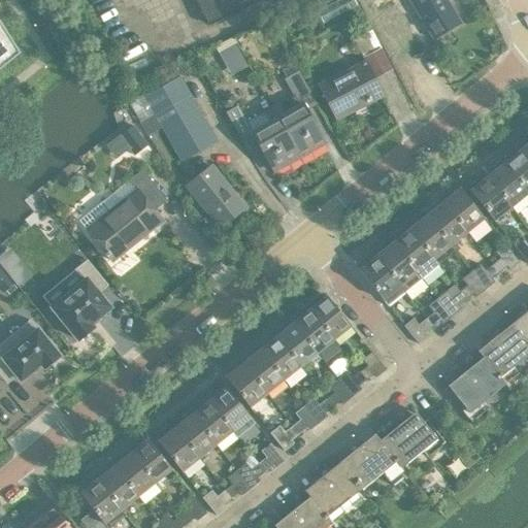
[(196,0),(207,26),(261,0),(196,0)]
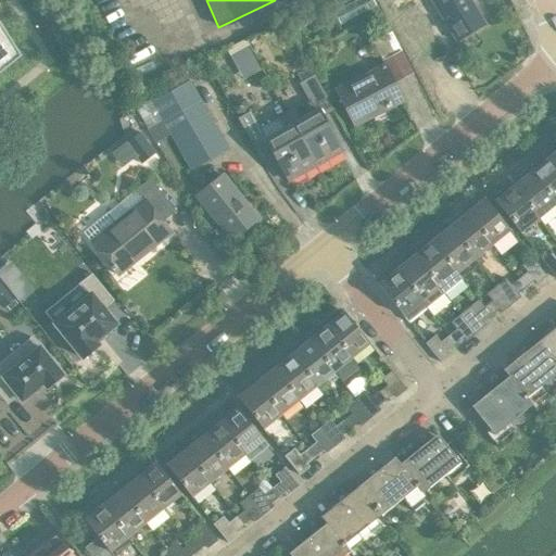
[(484,24),(476,11),(469,0),(431,0),(456,41),(484,24)]
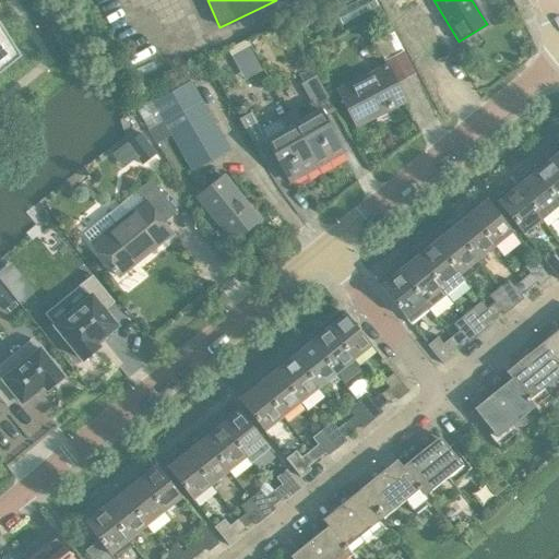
[(0,24),(0,72),(21,56),(0,24)]
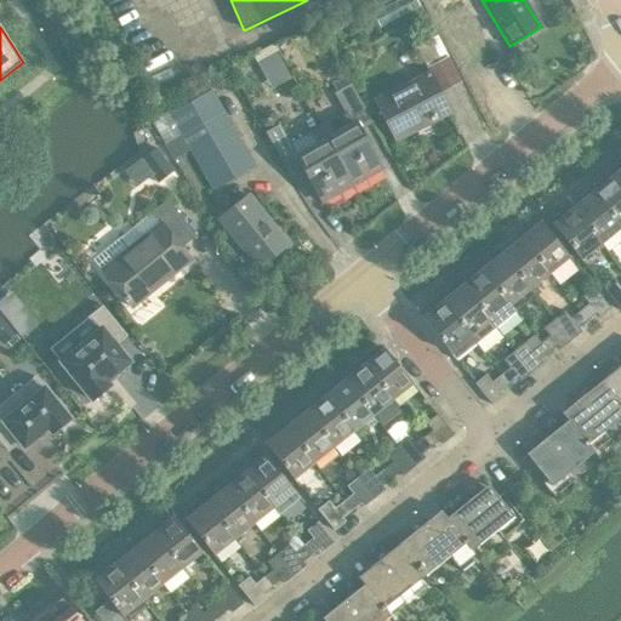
[(410,35),(426,66),(439,60),(423,29),(410,35)]
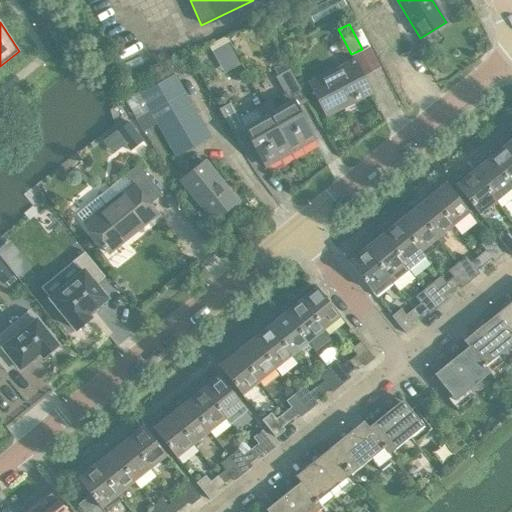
[(228,39),(209,50),(223,73),(242,62),(228,39)]
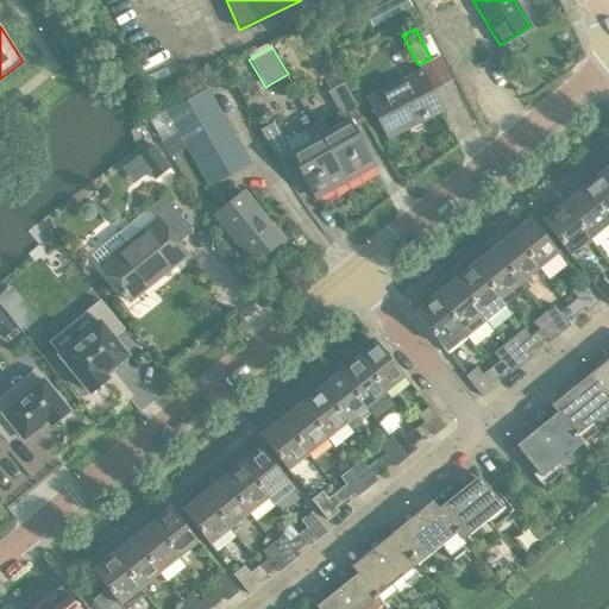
[(441,111),(420,70),(366,99),(388,139),(441,111)]
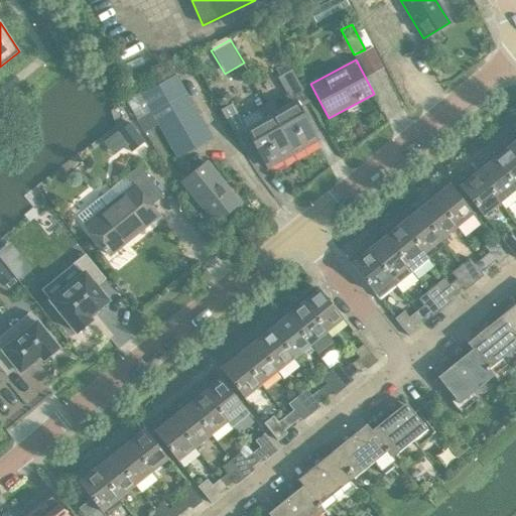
[(272,101),(264,105),(292,154),(316,140),(299,108),(310,102),(291,69),(278,77),(292,103),(278,111),(272,101)]
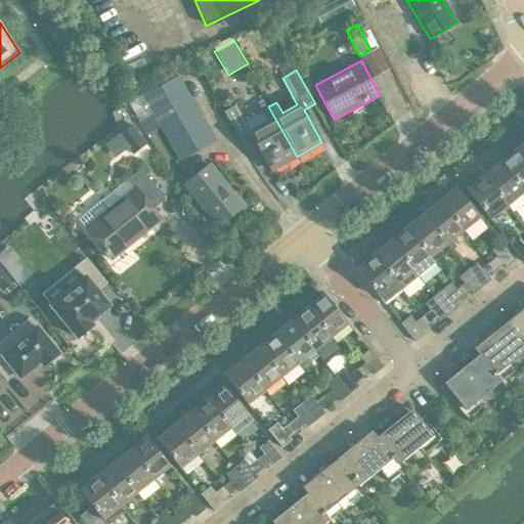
[(179,161),(216,140),(178,76),(143,95),(179,161)]
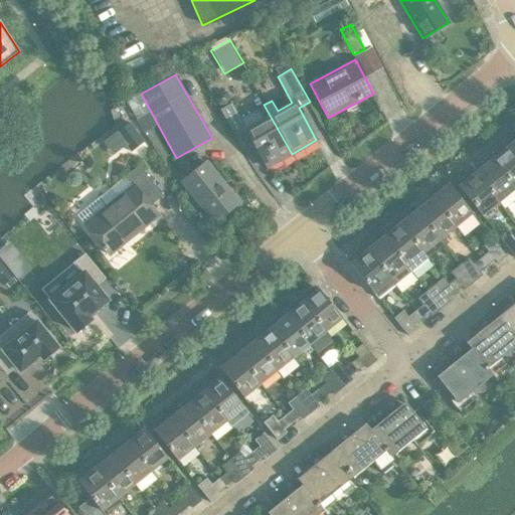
[(267,168),(292,154),(264,105),(239,119),(231,104),(219,110),(237,142),(248,136),(267,168)]
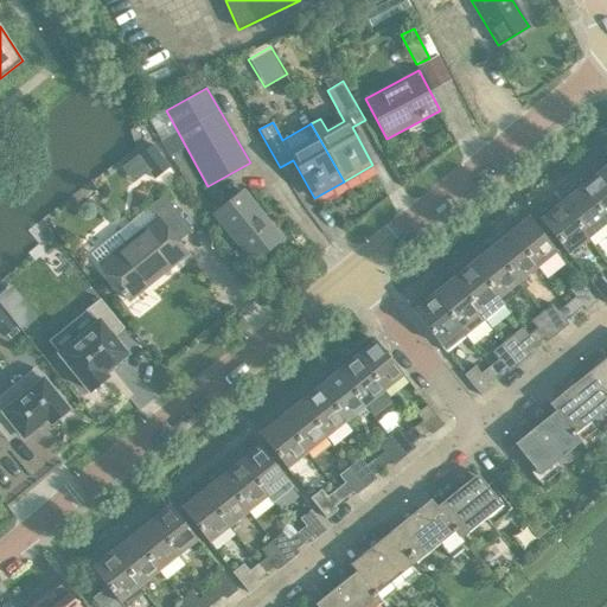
[(121,164),(139,184),(167,158),(151,139),(121,164)]
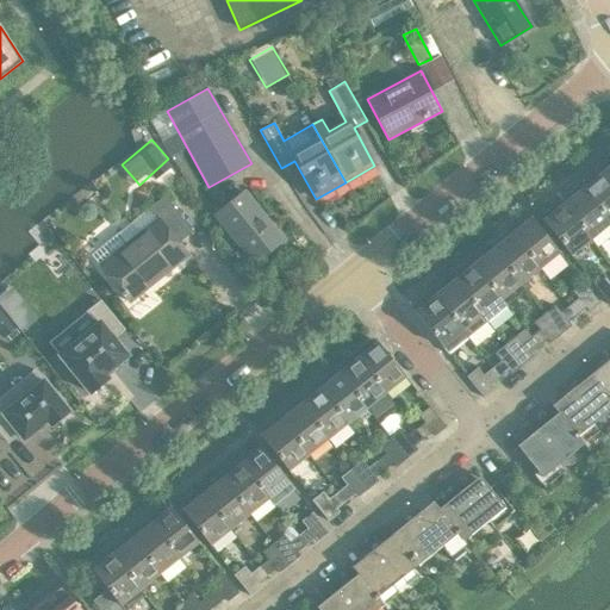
[(609,223),(609,222),(609,185),(601,173),(580,188),(609,223)]
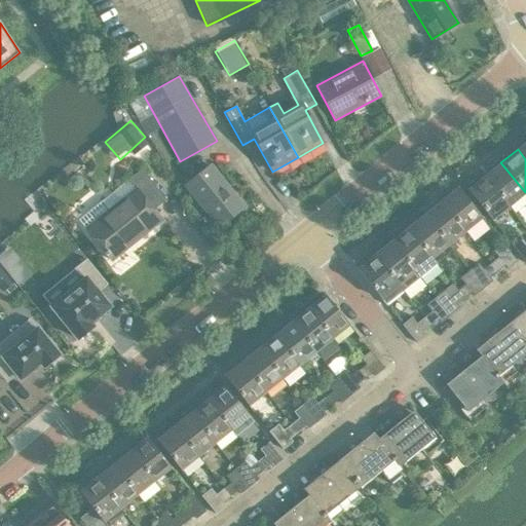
[(500,162),(484,177),(509,205),(525,192),(500,162)]
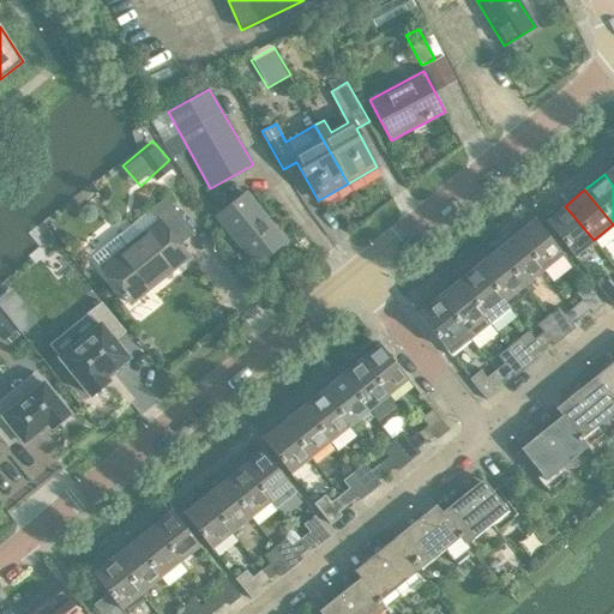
[(245,193),(216,216),(256,265),(284,242),(245,193)]
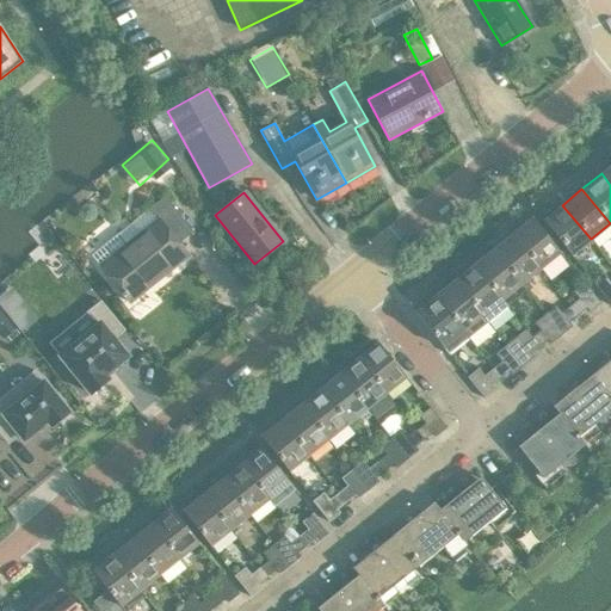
[(91,255),(129,302),(187,255),(178,244),(192,232),(164,196),(148,209),(158,221),(127,245),(118,234),(91,255)]
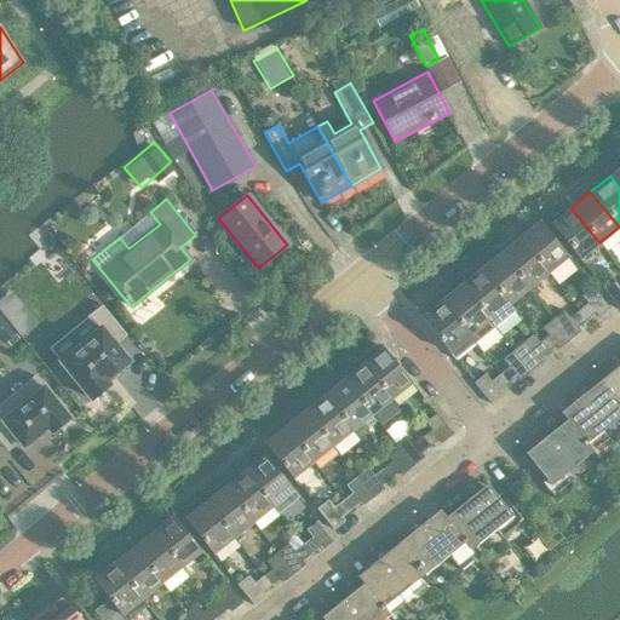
[(579,259),(600,242),(570,208),(551,224),(579,259)]
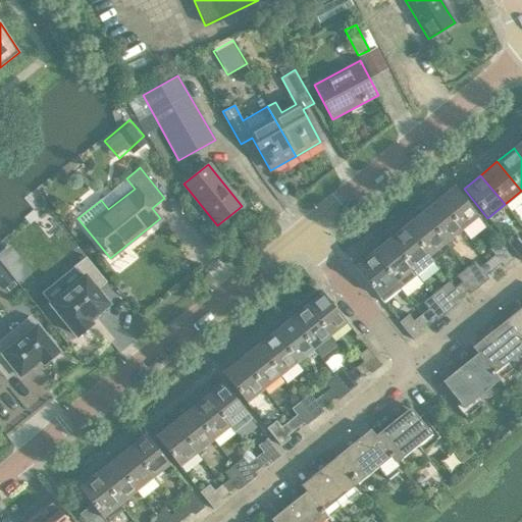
[(454,187),(436,200),(461,229),(478,216),(454,187)]
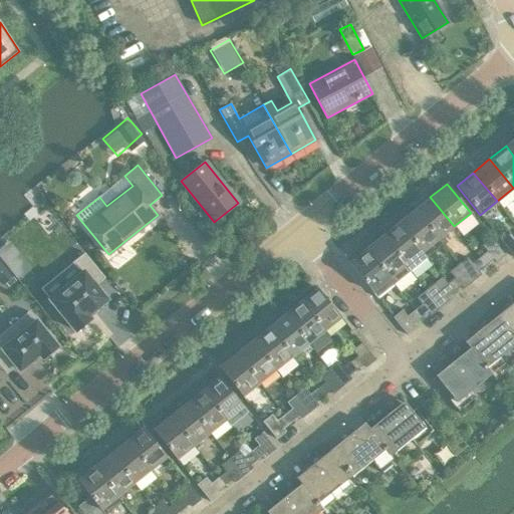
[(438,239),(454,226),(430,197),(414,210),(438,239)]
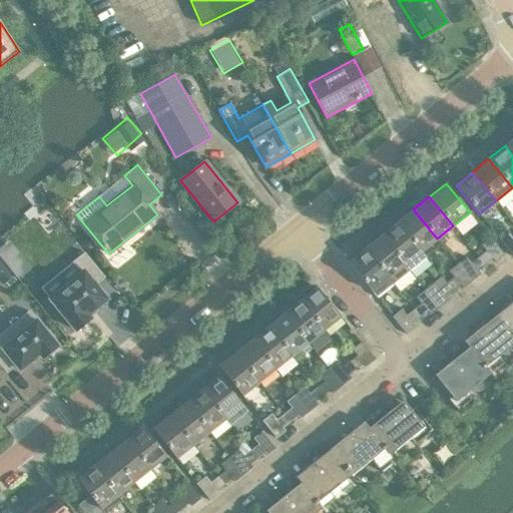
[(421,251),(437,238),(413,209),(397,222),(421,251)]
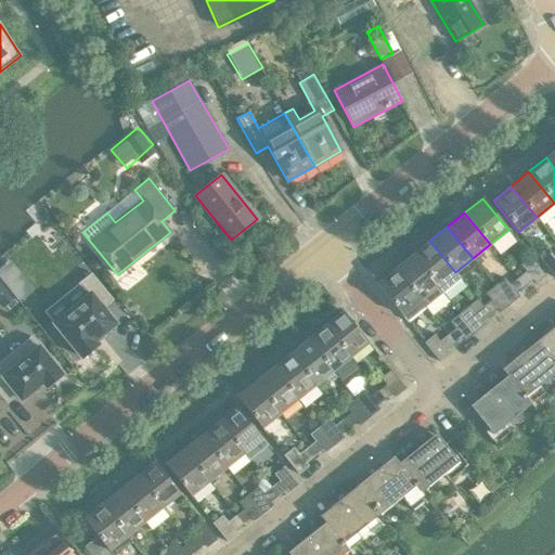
[(442,293),(460,279),(455,272),(429,241),(412,255),(442,293)]
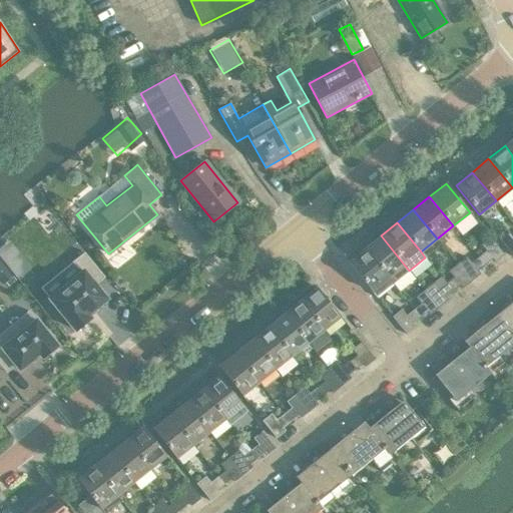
[(512,238),(509,233),(500,240),(512,257),(512,238)]
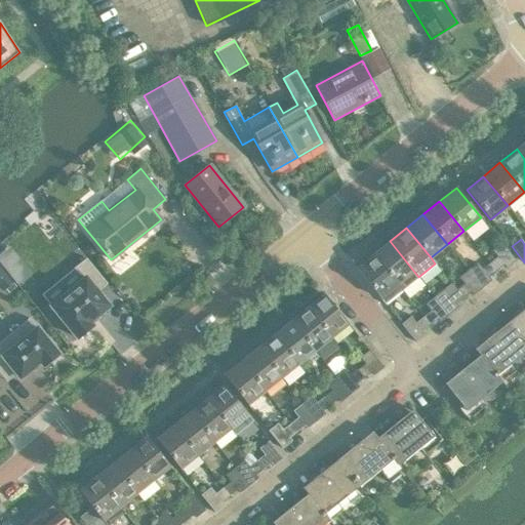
[(402,290),(418,277),(390,241),(373,254),(397,285),(402,290)]
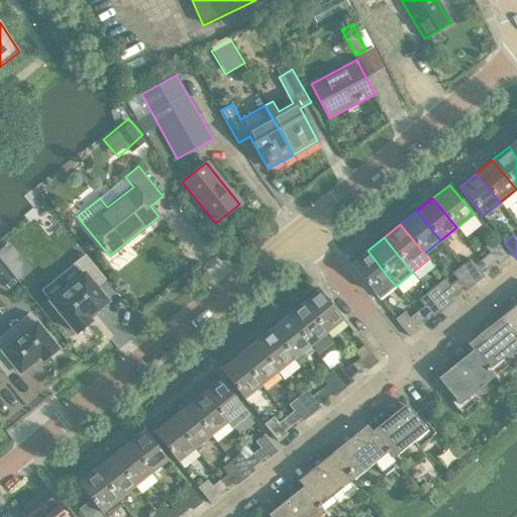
[(491,252),(482,260),(489,268),(497,262),(499,264),(508,256),(494,240),(486,246),(491,252)]
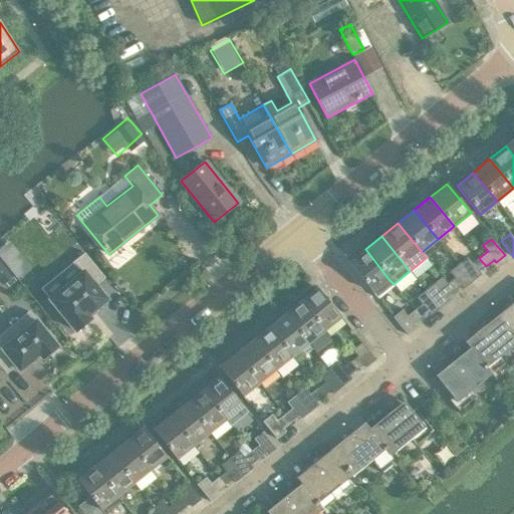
[(348,263),(372,292),(376,298),(394,284),(389,279),(365,249),(348,263)]
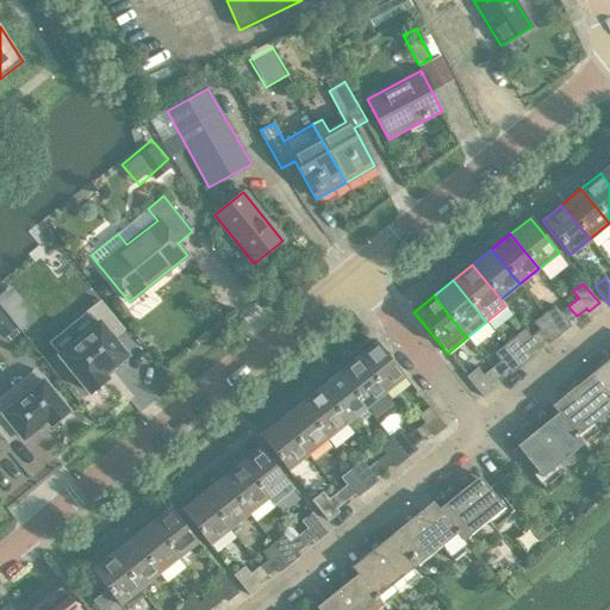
[(545,315),(561,336),(572,328),(568,323),(577,316),(568,306),(560,313),(554,306),(545,315)]
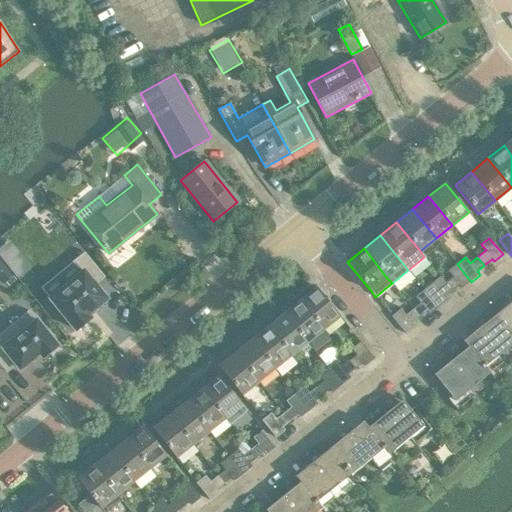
[(445,283),(452,292),(460,285),(462,288),(471,282),(457,264),(448,271),(453,277),(445,283)]
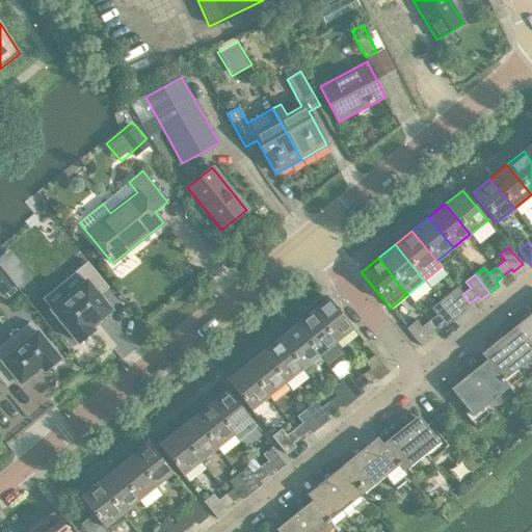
[(87,278),(50,310),(78,345),(96,330),(92,326),(112,311),(87,278)]
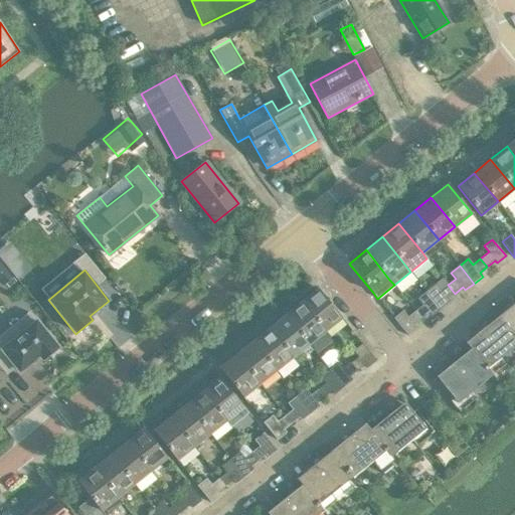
[(426,292),(441,309),(449,302),(448,300),(455,294),(448,285),(440,291),(436,285),(426,292)]
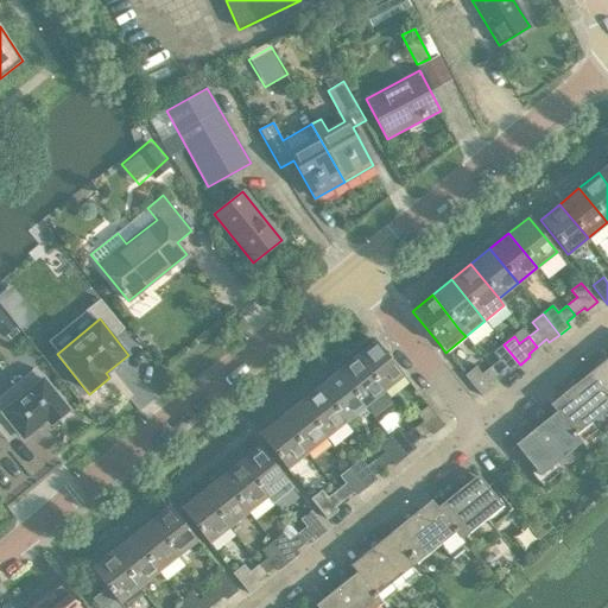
[(375,341),(355,356),(384,391),(403,375),(375,341)]
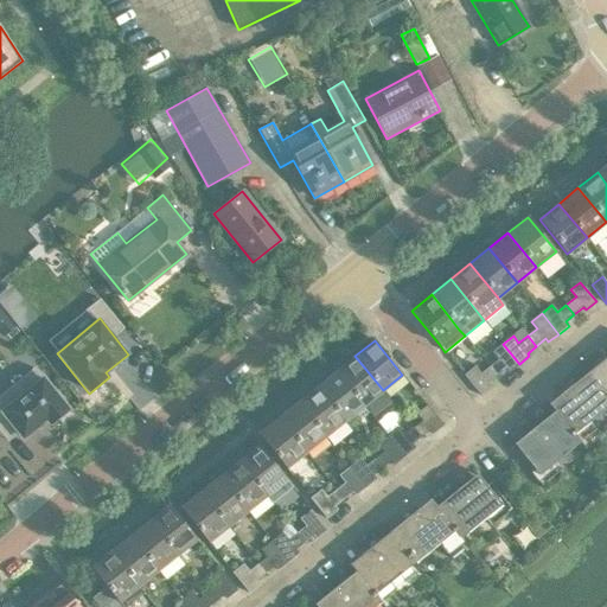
[(490,366),(498,376),(506,369),(509,371),(519,364),(503,344),(493,352),(498,359),(493,363),(490,366)]
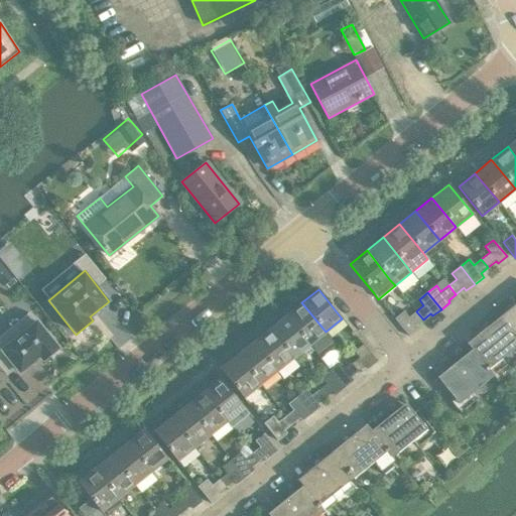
[(301,302),(285,315),(309,345),(326,332),(301,302)]
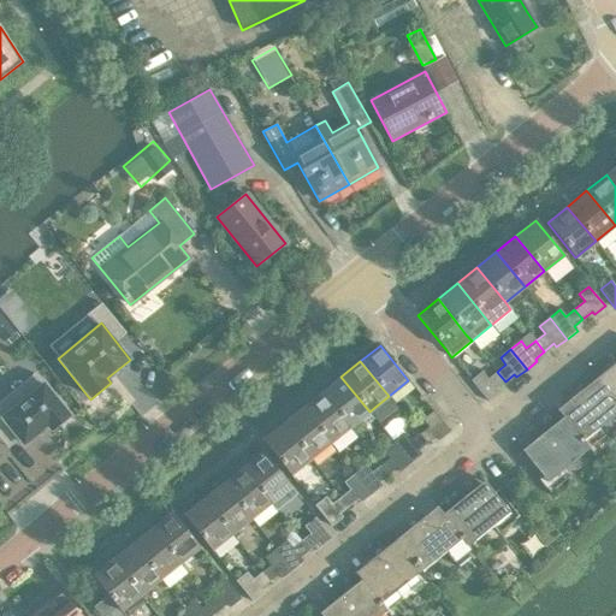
[(615,361),(599,375),(615,397),(615,361)]
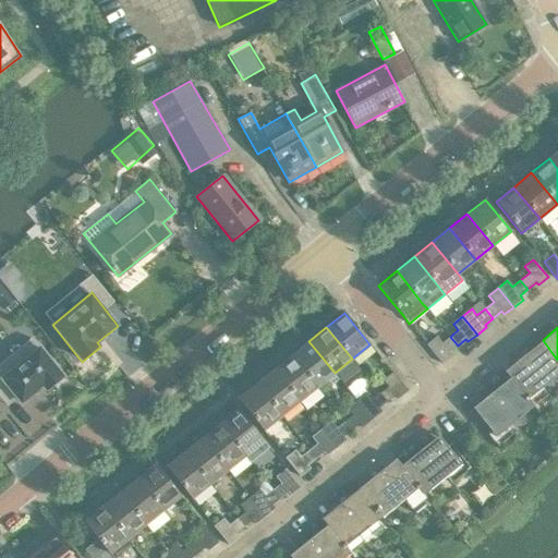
[(457,347),(458,346),(450,337),(440,343),(435,337),(426,344),(441,363),(450,355),(448,353),(457,347)]
